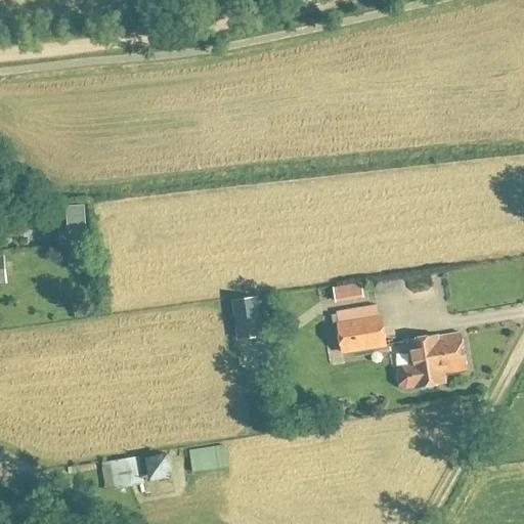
[(364,298),(361,282),(333,288),(335,303),(364,298)]
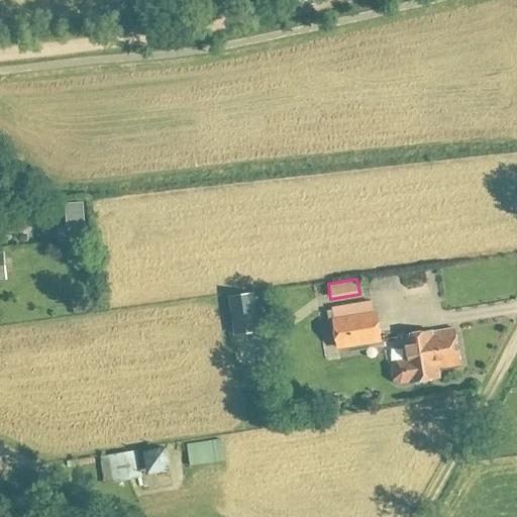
[(232,298),(230,298),(235,334),(237,334),(257,331),(252,295),(232,298)]
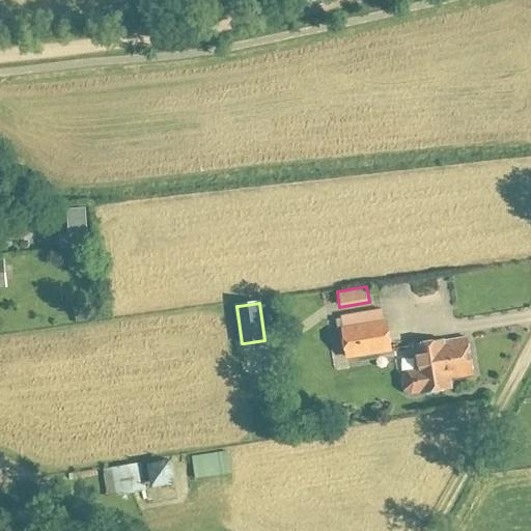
[(386,323),(385,323),(383,309),(341,316),(343,330),(347,358),(391,352),(386,323)]
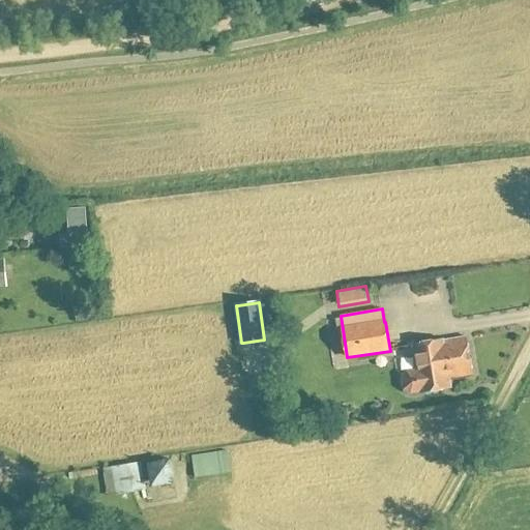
[(414,345),(418,372),(407,373),(402,378),(404,390),(410,393),(421,391),(421,393),(449,389),(448,380),(473,377),(467,337),(414,345)]
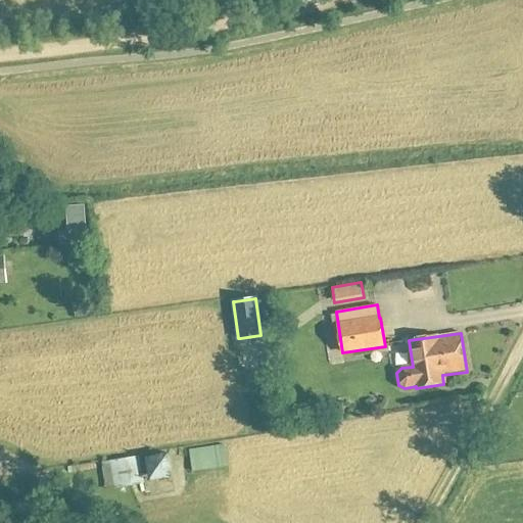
[(224,444),(188,449),(191,471),(227,466),(224,444)]
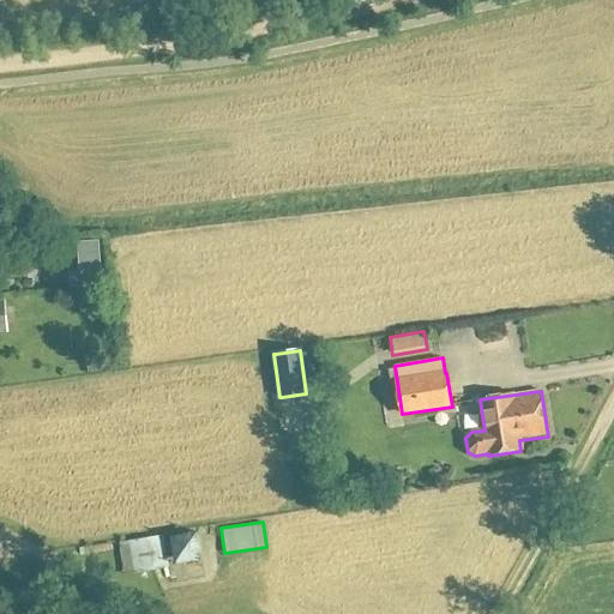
[(168,567),(163,537),(121,545),(127,575),(168,567)]
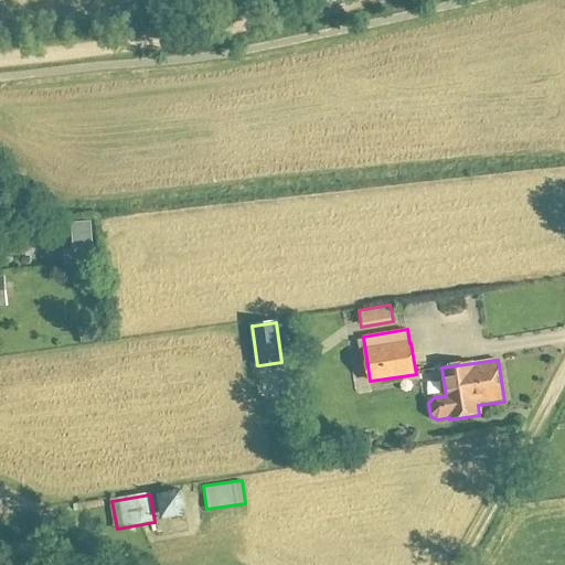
[(169,518),(185,515),(183,498),(166,501),(169,518)]
